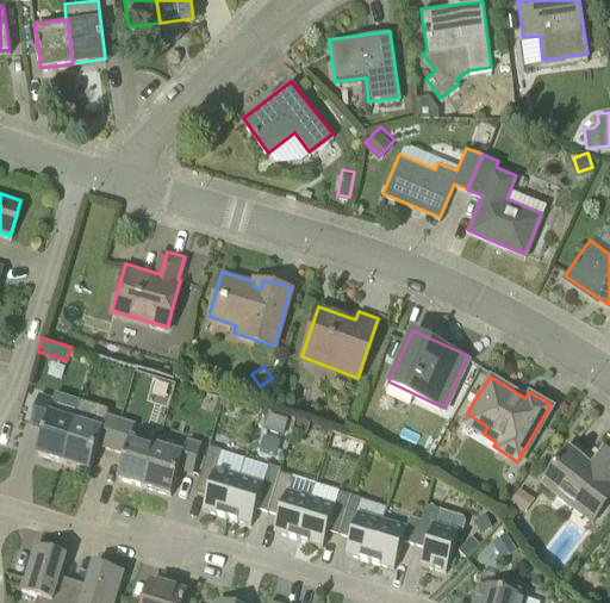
[(474,401),(483,389),(473,384),(466,395),(474,401)]
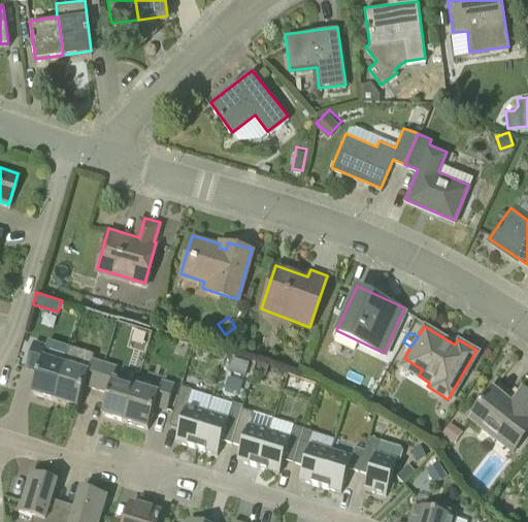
[(31,390),(54,397),(65,360),(43,354),(45,344),(33,339),(26,364),(38,368),(31,390)]
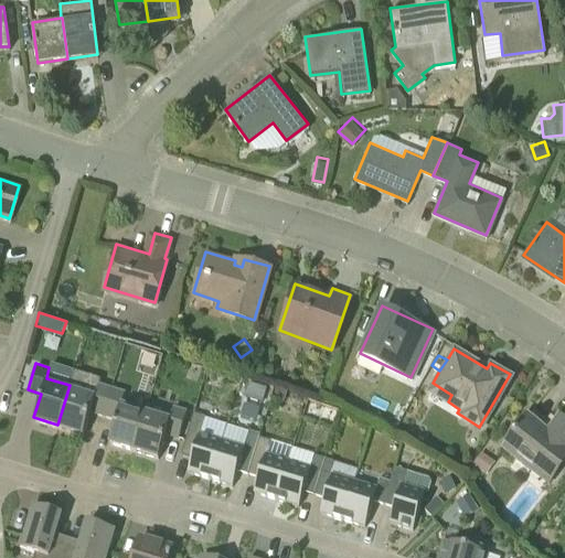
[(206,377),(216,381),(220,368),(210,366),(206,377)]
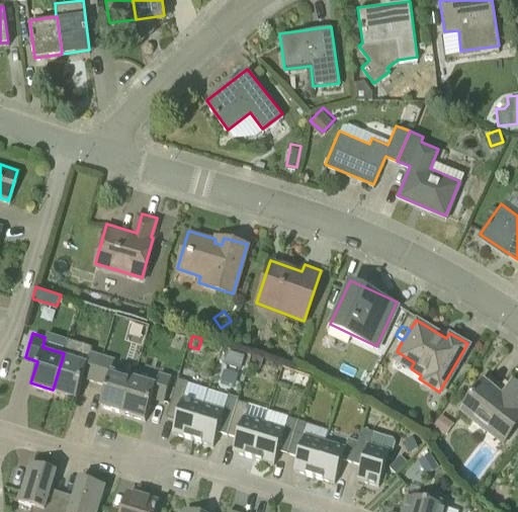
[(69,337),(64,353),(53,390),(76,397),(82,374),(94,378),(102,352),(90,349),(91,344),(69,337)]
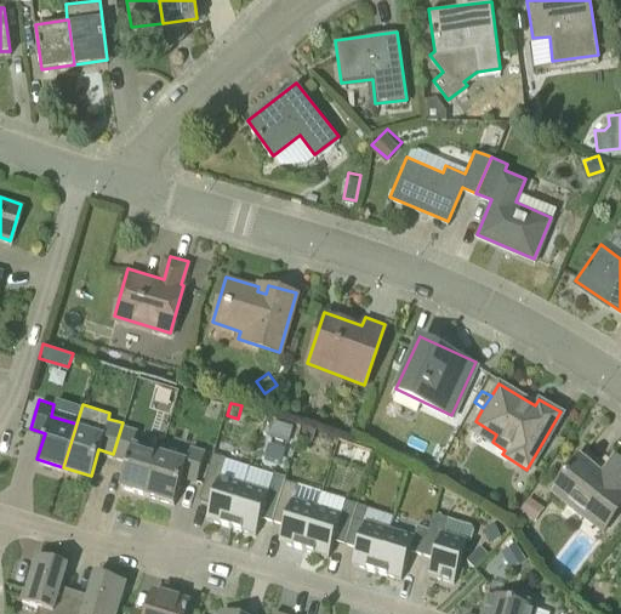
[(294,424),(273,418),(268,432),(289,438),(294,424)]
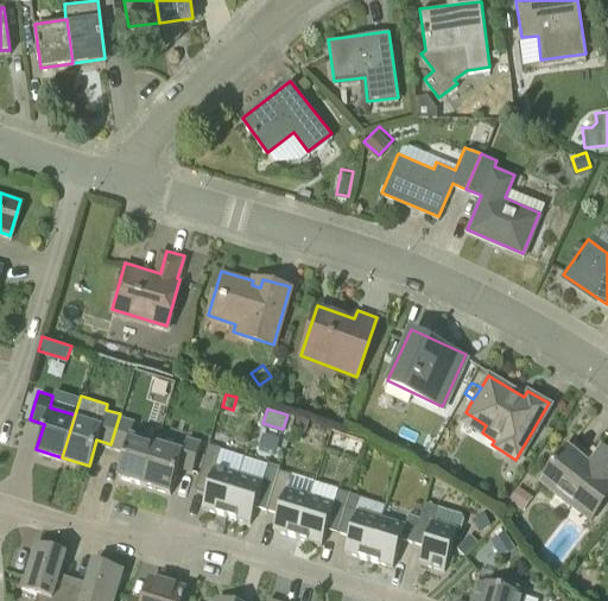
[(116,474),(143,482),(157,440),(131,431),(134,418),(120,413),(111,444),(125,448),(116,474)]
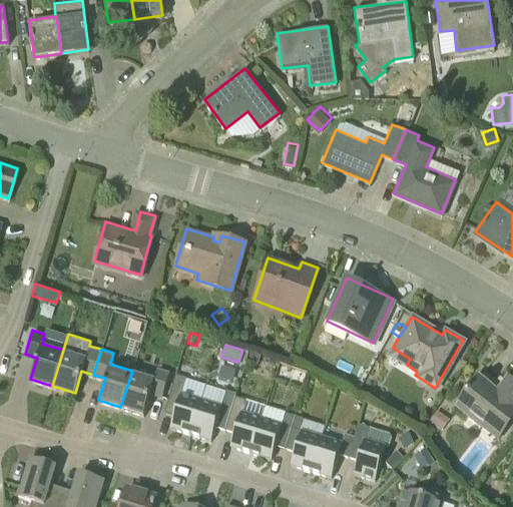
[(248,360),(258,362),(260,354),(250,351),(248,360)]
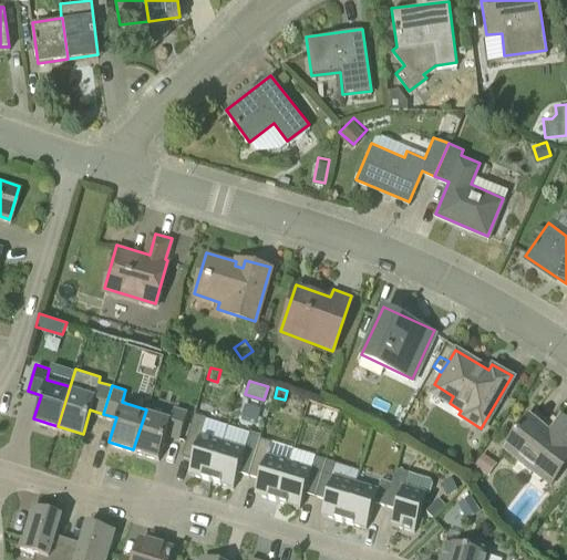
[(146,410),(133,449),(158,457),(166,433),(178,436),(187,408),(173,404),(169,416),(146,410)]
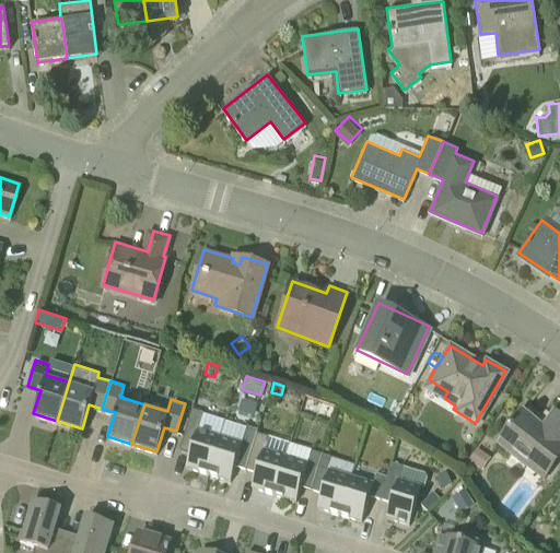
[(186,465),(208,471),(220,432),(198,425),(202,409),(191,406),(178,447),(190,450),(186,465)]
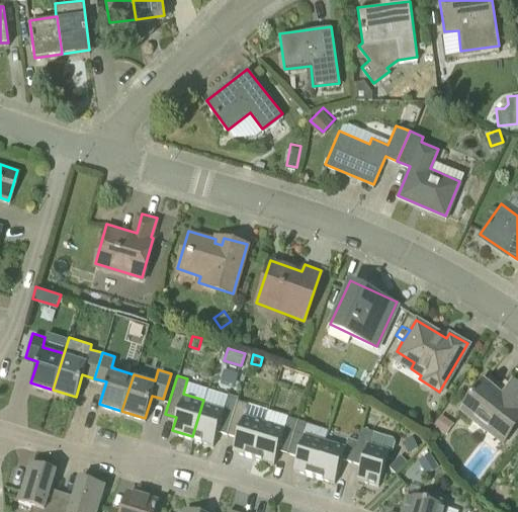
[(458,408),(502,442),(517,420),(517,382),(512,378),(501,392),(483,377),(458,408)]
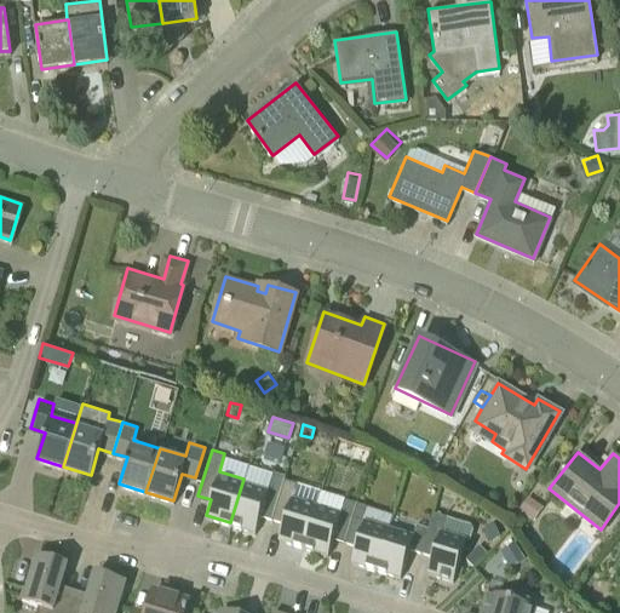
[(260,514),(271,517),(285,476),(283,476),(285,473),(273,468),(267,486),(244,479),(230,522),(254,531),(260,514)]
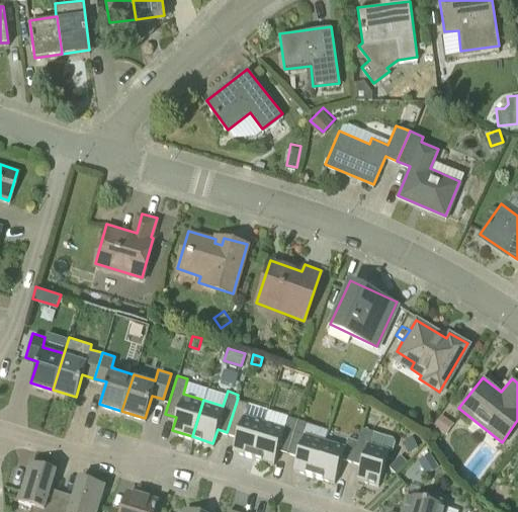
[(233,448),(253,455),(264,419),(244,413),(247,401),(238,398),(227,432),(237,435),(233,448)]
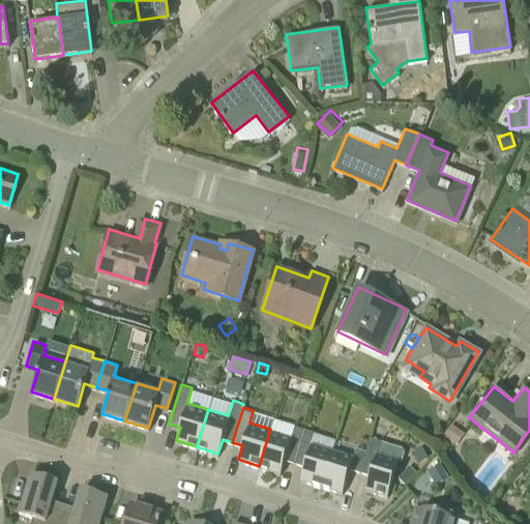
[(464,431),(452,420),(443,432),(454,442),(464,431)]
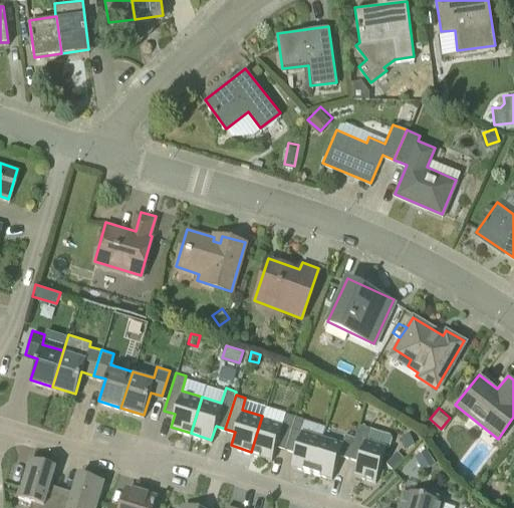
[(275,445),(285,448),(295,415),(284,411),(281,422),(262,416),(251,452),(271,458),(275,445)]
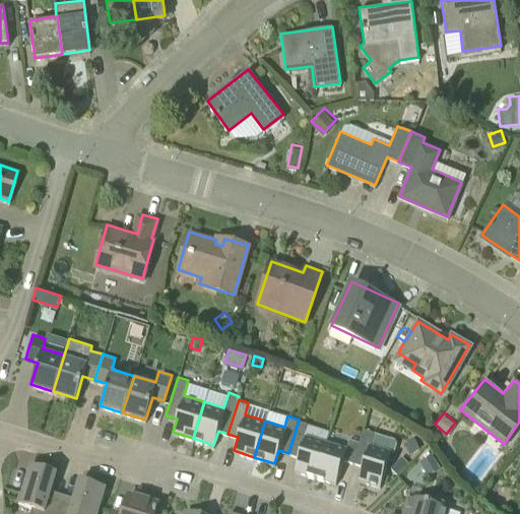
[(295,469),(315,475),(326,440),(304,433),(307,422),(299,420),(288,453),(299,456),(295,469)]
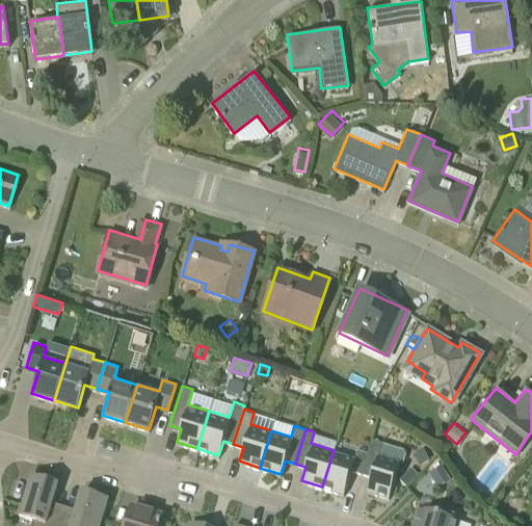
[(367,450),(361,472),(371,475),(367,490),(389,496),(395,476),(400,458),(379,452),(382,440),(371,437),(367,450)]
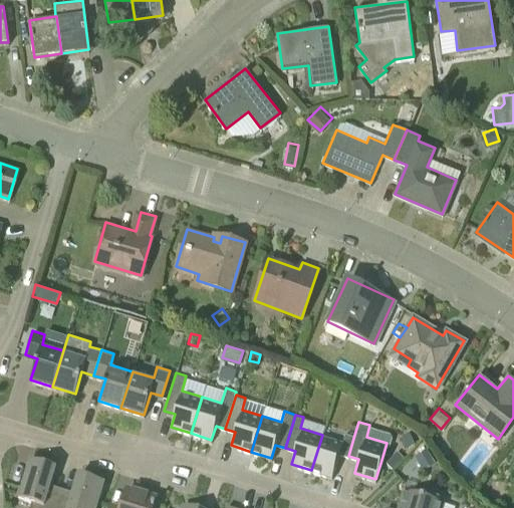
[(342,441),(322,435),(311,470),(331,476),(338,453),(348,456),(354,435),(344,432),(342,441)]
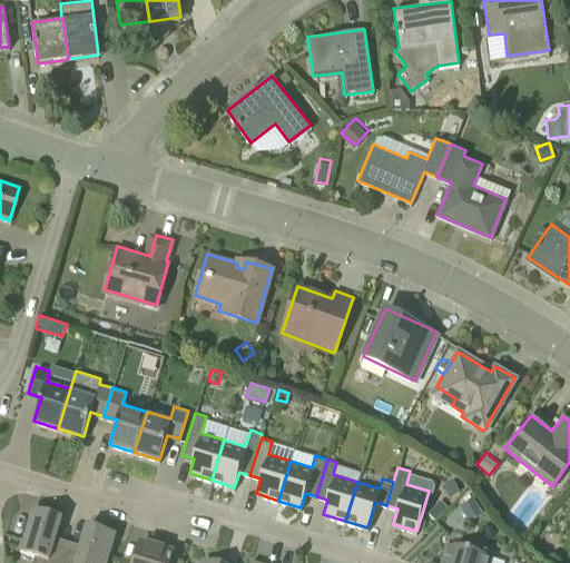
[(482,511),(473,494),(459,502),(468,519),(482,511)]
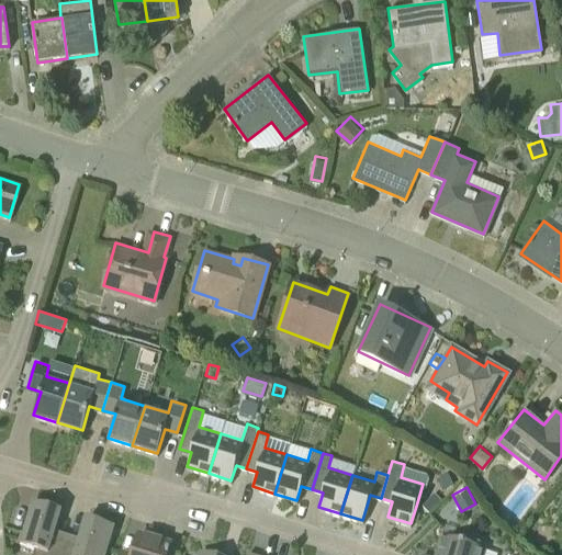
[(438,498),(431,493),(423,502),(428,508),(438,498)]
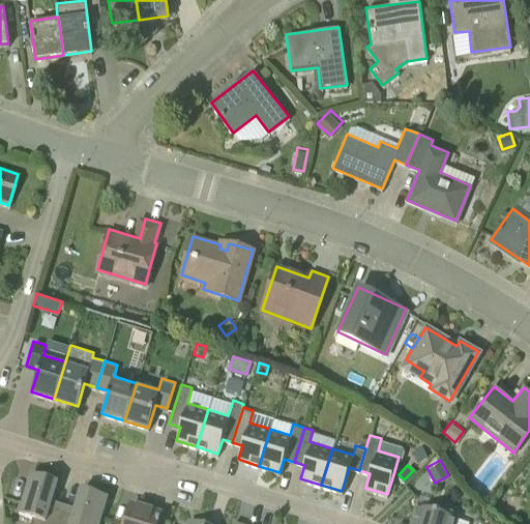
[(56,523),(63,502),(52,498),(57,479),(31,471),(19,512),(32,516),(30,523),(32,523),(56,523)]
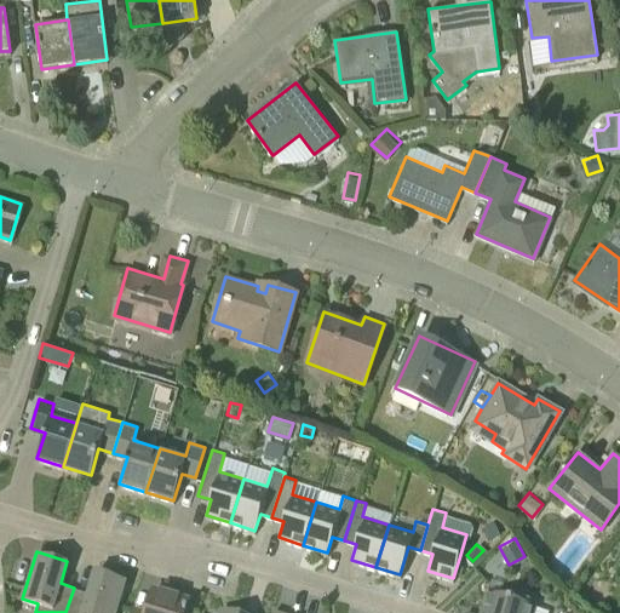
[(114,612),(125,579),(95,569),(89,591),(74,588),(65,612),(114,612)]
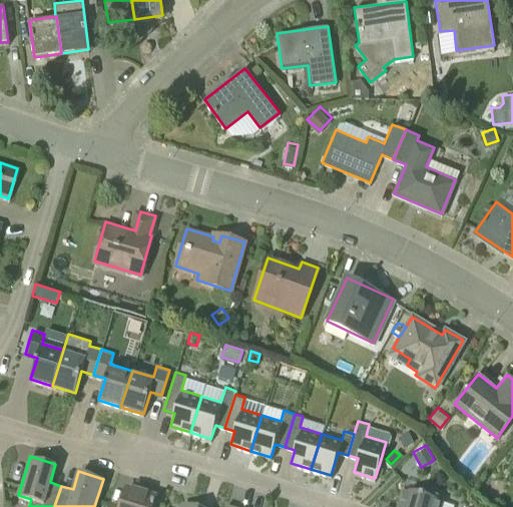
[(151,506),(155,494),(126,486),(120,505),(109,502),(107,506),(151,506)]
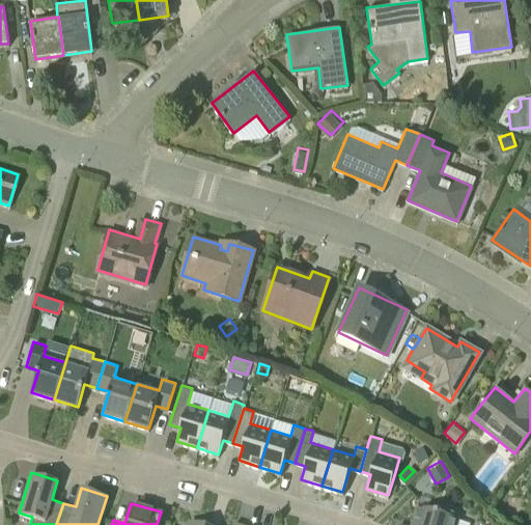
[(397,524),(455,524),(458,518),(417,505),(410,524),(408,524),(398,522),(397,524)]
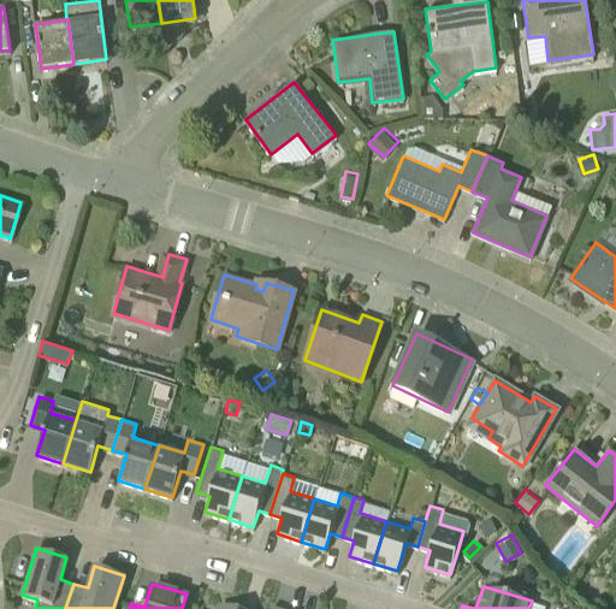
All buildings are outlined.
